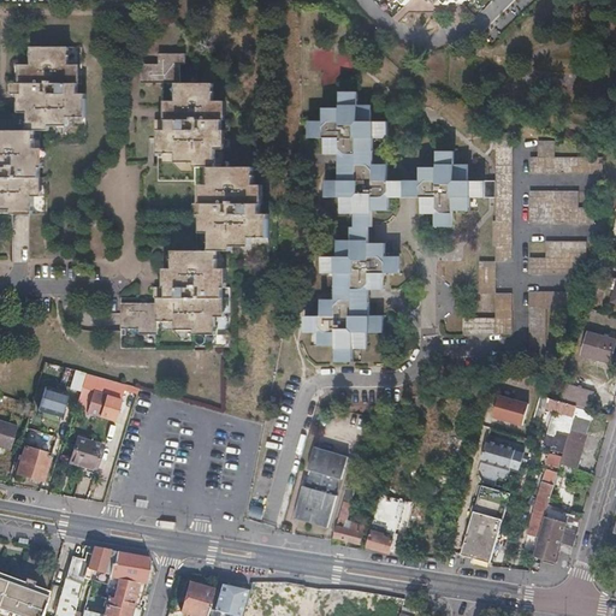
[(0,211),(10,212),(10,214),(31,214),(43,214),(43,176),(39,176),(39,166),(41,166),(41,159),(42,147),(48,147),(48,141),(86,141),(86,118),(86,94),(77,94),(77,83),(80,83),(80,46),(67,46),(30,46),(30,64),(24,64),(16,64),(16,83),(11,83),(11,90),(12,93),(16,94),(16,129),(0,129),(0,211)]
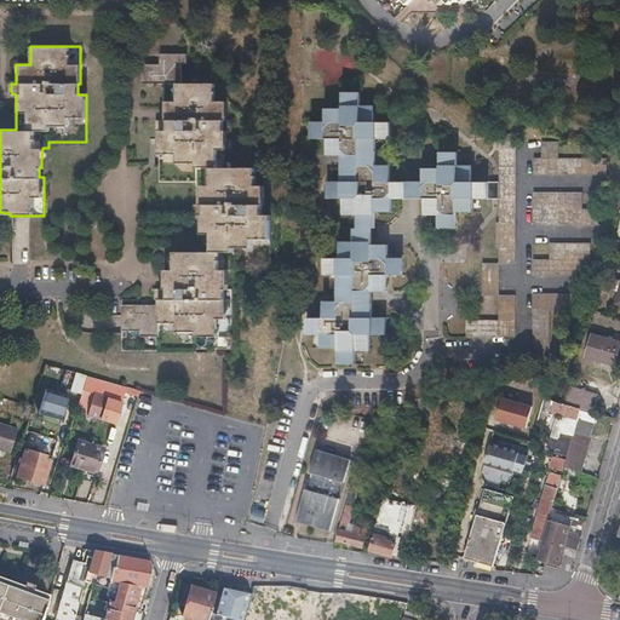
[(122,299),(122,305),(122,332),(122,349),(229,349),(229,290),(227,290),(227,282),(227,271),(234,271),(234,264),(270,264),(270,240),(270,216),(263,216),(262,187),(256,187),(256,168),(230,168),(230,120),(224,120),(225,101),(213,101),(213,84),(178,84),(178,64),(184,64),(184,53),(158,53),(158,64),(138,64),(138,82),(161,84),(161,120),(156,120),(156,131),(158,131),(159,154),(159,179),(195,181),(195,187),(200,187),(200,200),(200,205),(195,205),(193,206),(193,213),(195,214),(200,216),(200,252),(174,252),(174,270),(171,270),(167,270),(166,288),(155,288),(155,299),(122,299)]
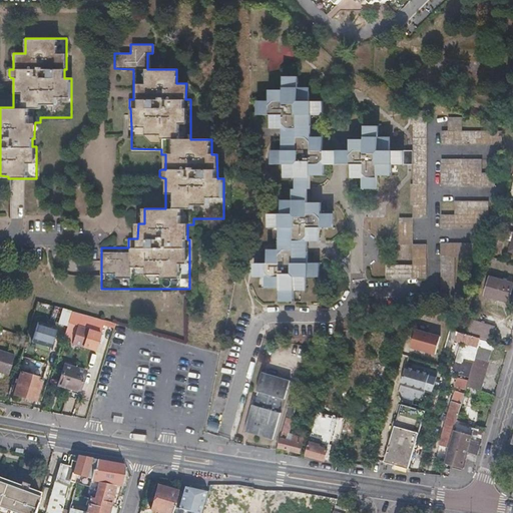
[(294,240),(308,240),(319,240),(319,227),(333,227),(333,213),(321,213),(318,210),(318,202),(306,202),(306,188),(309,188),(309,174),(321,174),(321,167),(323,163),(325,163),(336,163),(336,149),(322,149),(322,136),(310,136),(306,132),(306,118),(309,114),(310,114),(322,114),(322,100),(308,100),(308,86),(297,86),(297,77),(283,76),(283,90),(271,90),(271,98),(268,101),(257,101),(257,116),(271,116),(271,129),(281,129),(282,129),(285,132),(284,148),(282,152),(281,152),(270,152),(270,166),(283,166),(283,180),(294,180),(297,182),(297,191),(294,191),(293,200),(290,203),(281,203),(281,216),(267,216),(267,229),(278,230),(280,230),(282,232),(282,238),(294,238),(294,240)]
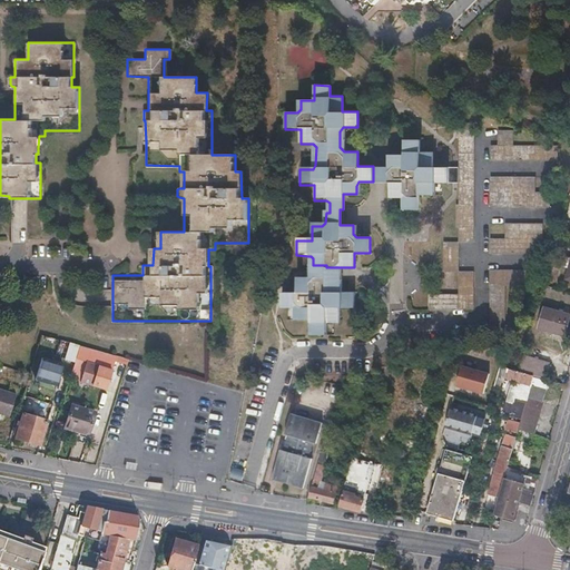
[(458,205),(454,205),(454,227),(458,227),(458,241),(473,241),(473,124),(455,124),(455,138),(458,138),(458,205)]
